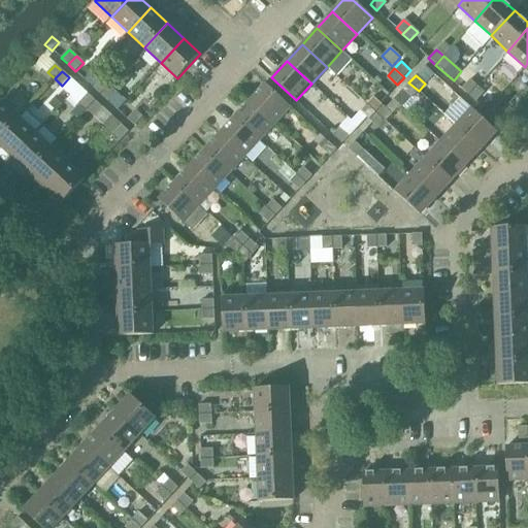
[(101,94),(108,87),(102,79),(95,88),(101,94)]
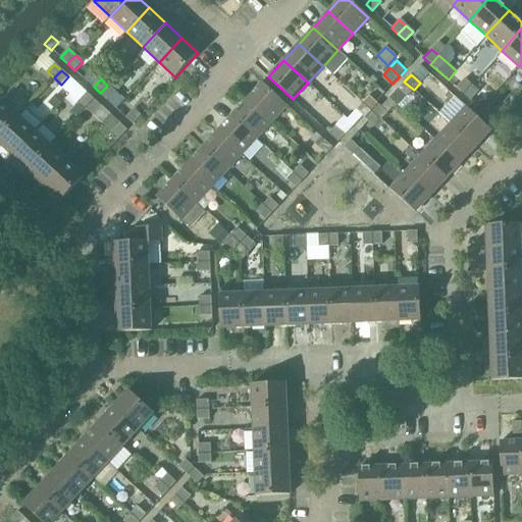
[(463,94),(471,86),(464,79),(456,88),(463,94)]
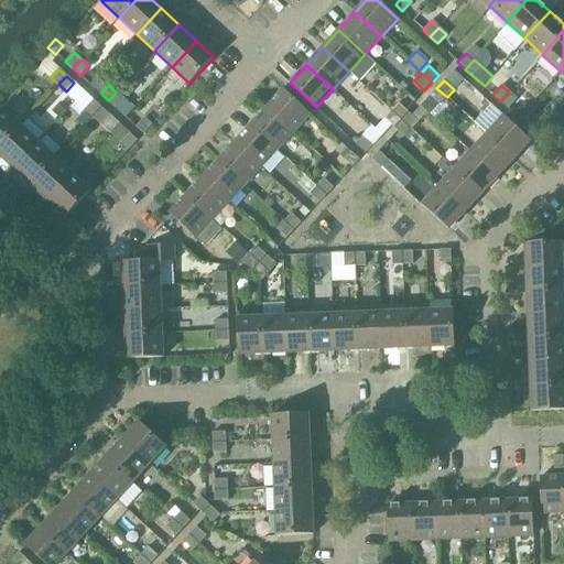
[(430,96),(440,105),(447,97),(436,88),(430,96)]
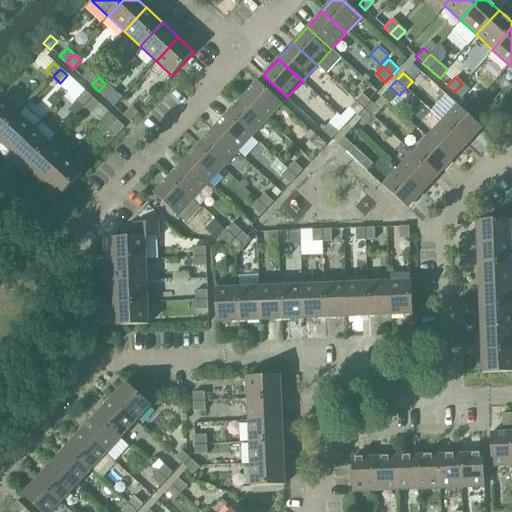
[(242,98),(266,120),(281,104),(257,82),(242,98)]
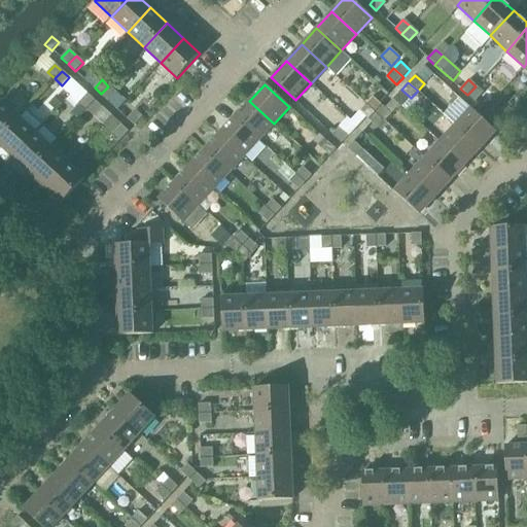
[(108,86),(101,94),(108,101),(115,93),(108,86)]
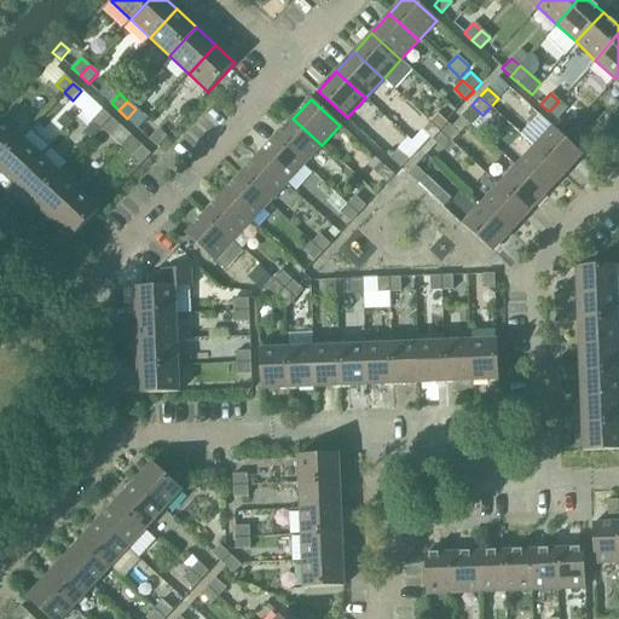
[(549,111),(557,119),(567,109),(559,102),(549,111)]
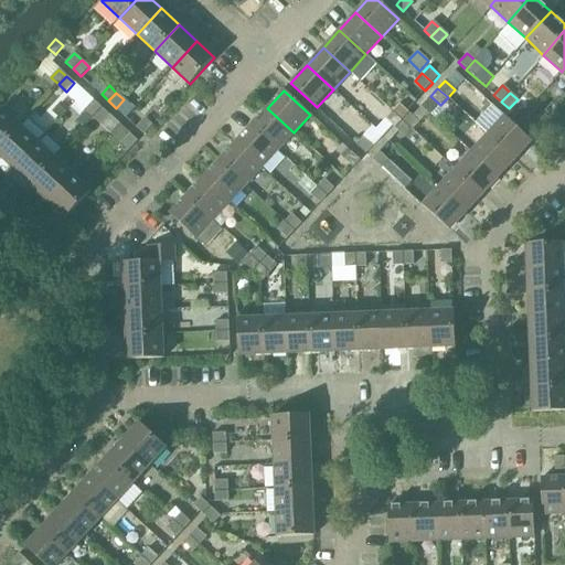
[(93,117),(100,108),(94,102),(86,109),(93,117)]
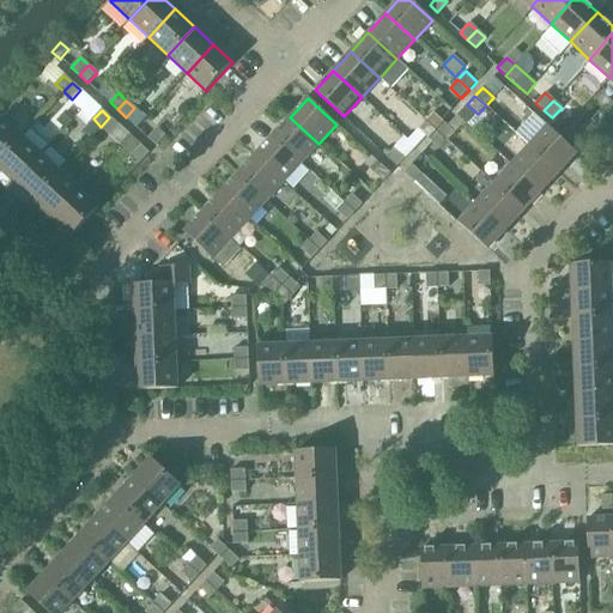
[(66,111),(58,121),(65,128),(74,119),(66,111)]
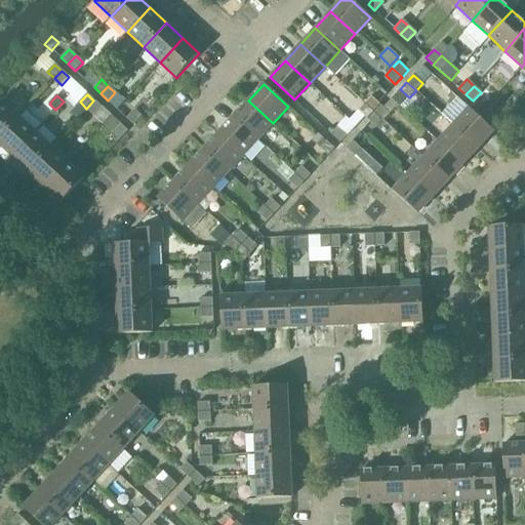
[(370,96),(364,104),(373,112),(379,106),(370,96)]
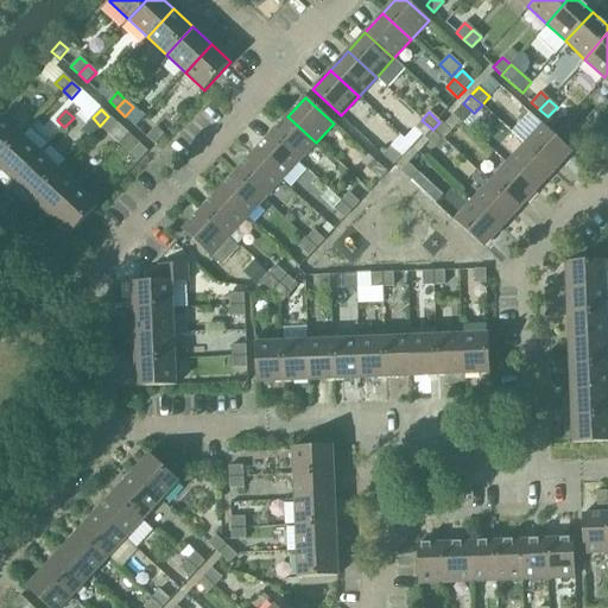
[(108,116),(100,126),(107,133),(116,124),(108,116)]
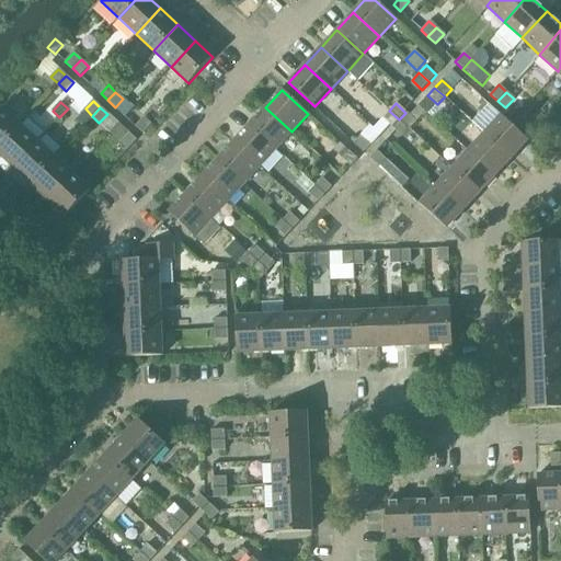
[(292,132),(265,107),(249,125),(275,149),(292,132)]
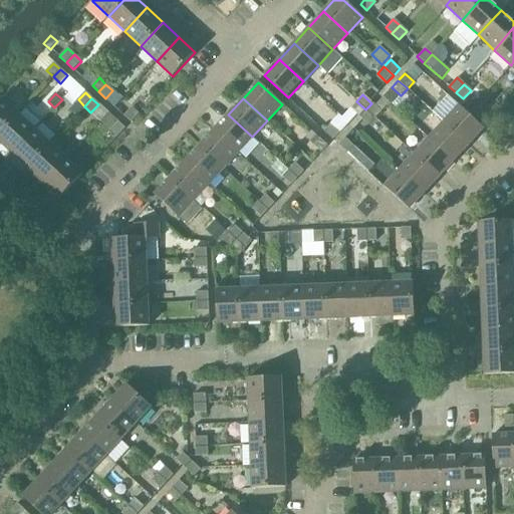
[(2,99),(0,100),(0,134),(18,114),(2,99)]
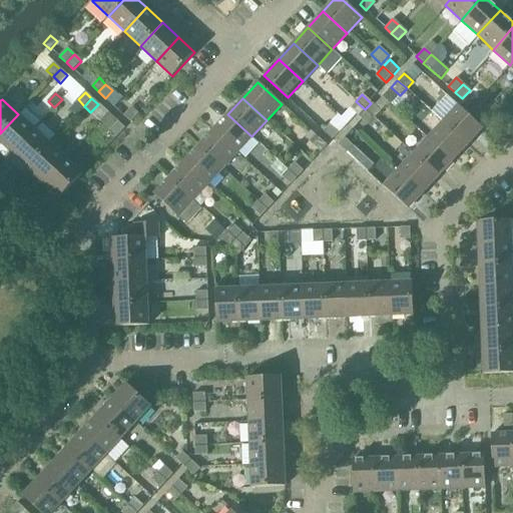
[(356,101),(350,108),(359,116),(365,109),(356,101)]
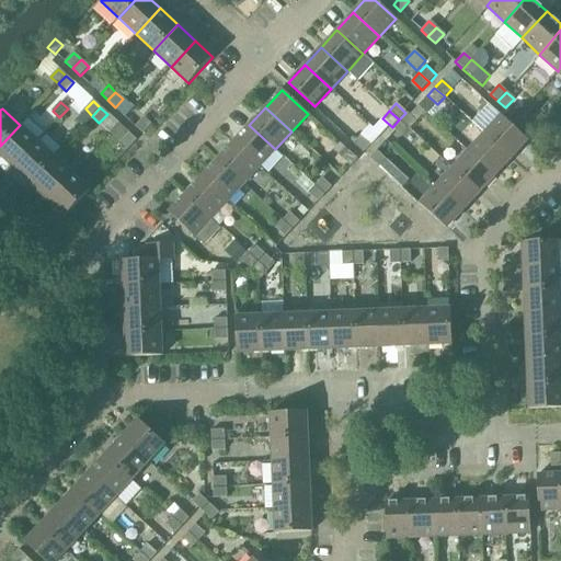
[(399,119),(409,128),(415,122),(405,113),(399,119)]
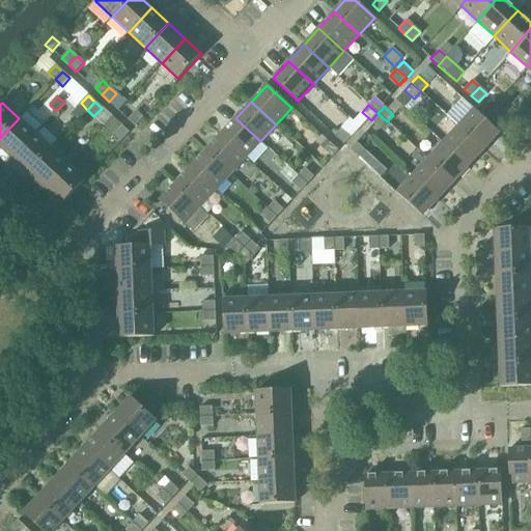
[(458,127),(483,150),(499,133),(475,110),(458,127)]
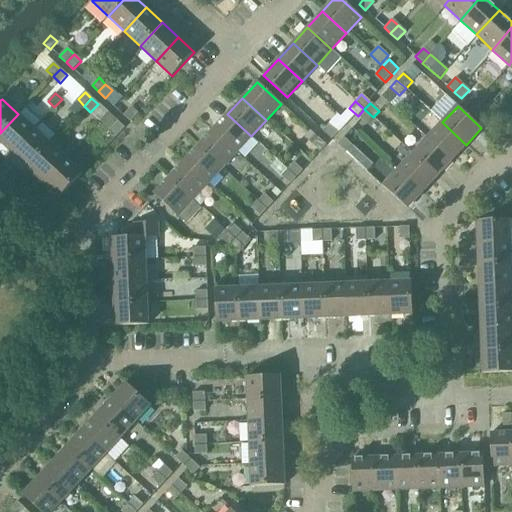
[(124,115),(130,121),(137,113),(130,107),(124,115)]
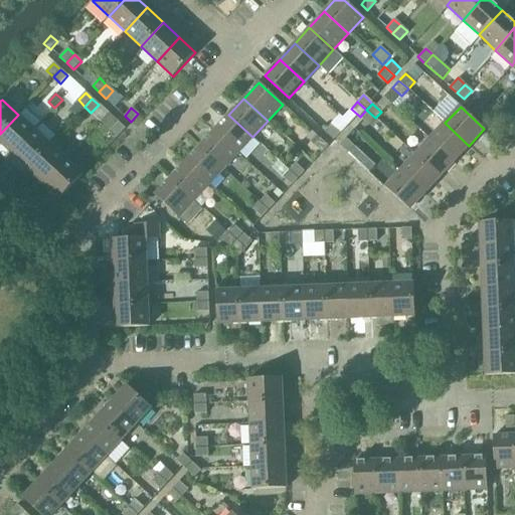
[(483,117),(490,123),(498,115),(491,108),(483,117)]
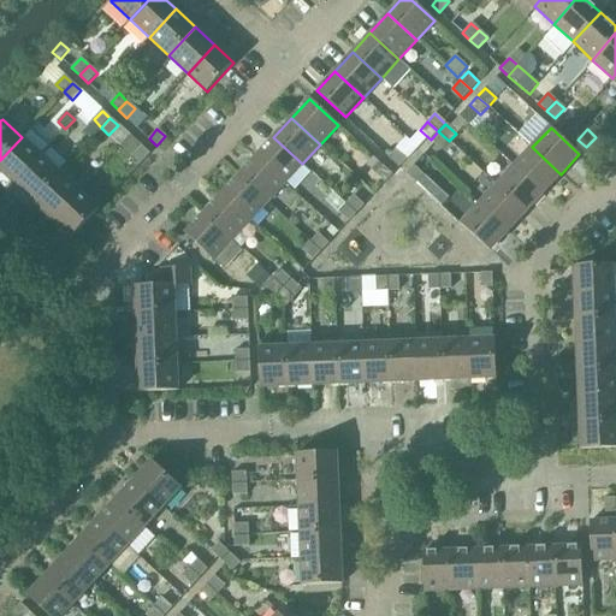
[(431,140),(440,149),(449,141),(438,131),(431,140)]
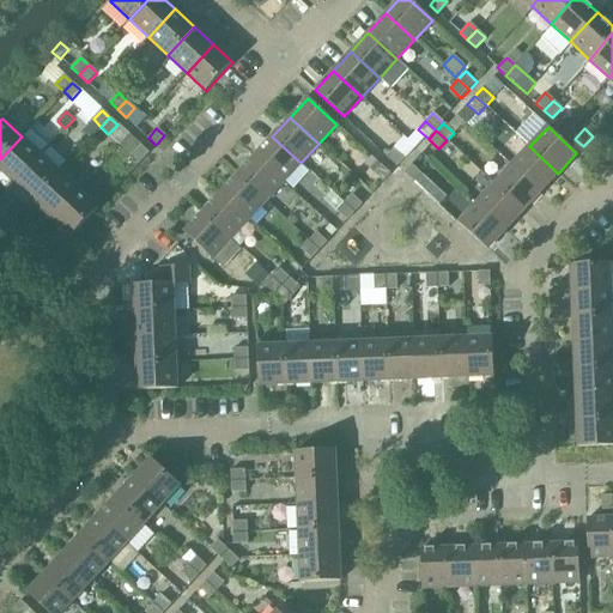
[(22,137),(0,159),(0,169),(14,182),(41,153),(22,137)]
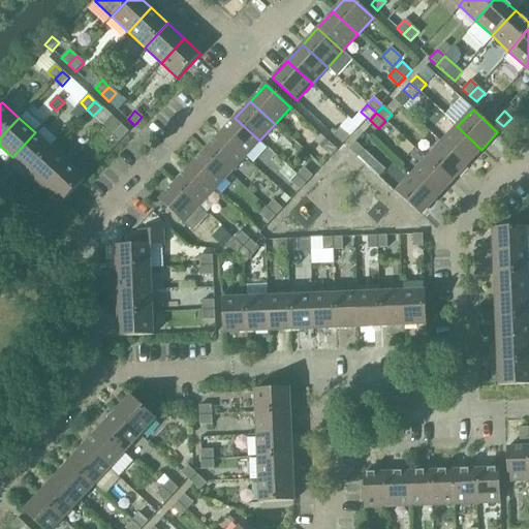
[(259,141),(235,118),(220,134),(244,157),(259,141)]
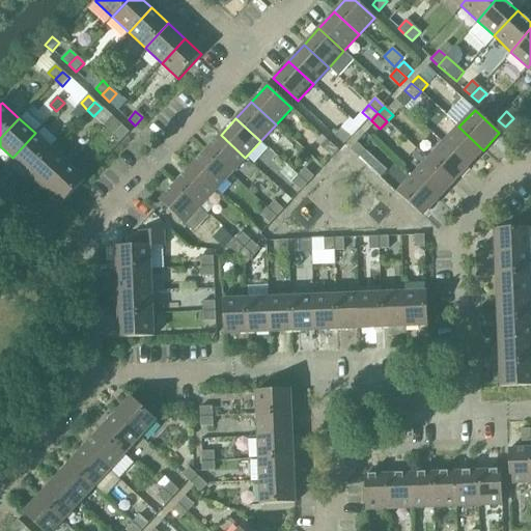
[(483,150),(458,127),(444,143),(469,166),(483,150)]
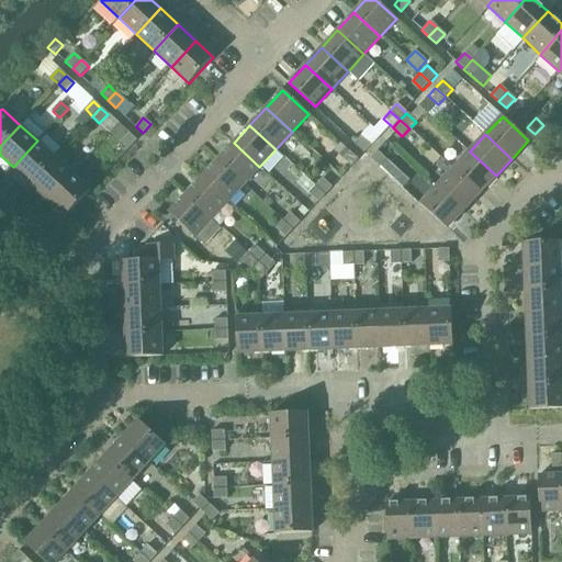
[(121,143),(127,148),(135,141),(128,135),(121,143)]
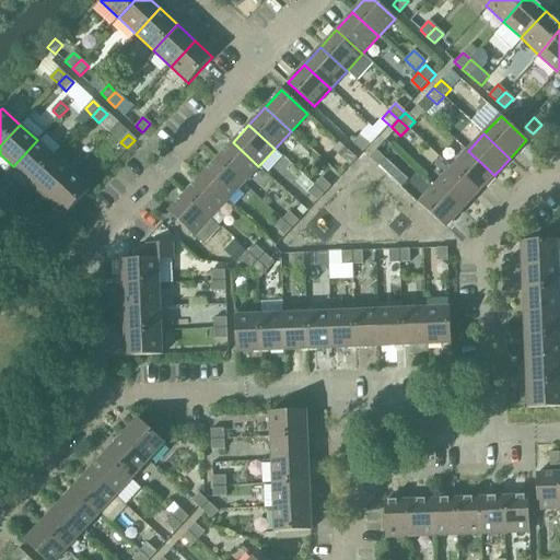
[(362,152),(369,146),(359,137),(353,144),(362,152)]
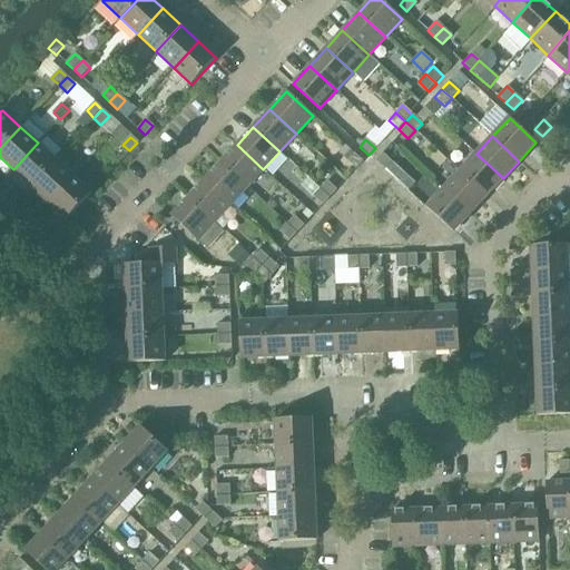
[(38,143),(13,169),(30,186),(56,159),(38,143)]
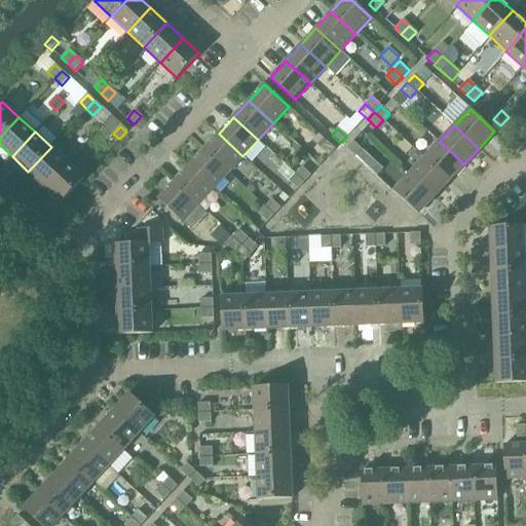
[(242,156),(219,134),(203,150),(228,172),(242,156)]
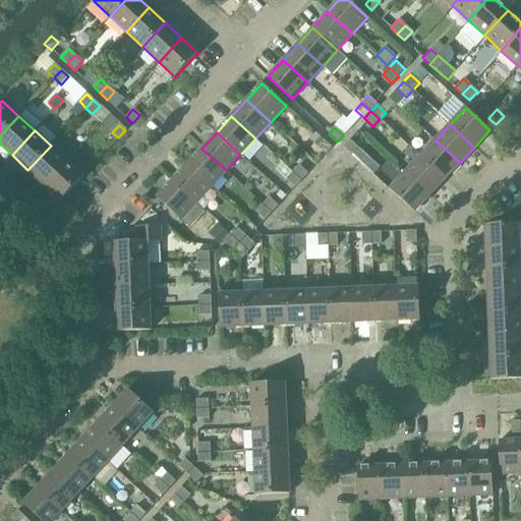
[(316,146),(325,154),(331,148),(323,139),(316,146)]
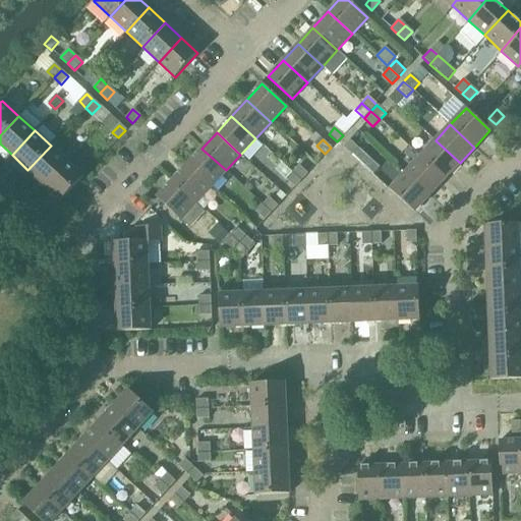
[(460,163),(436,140),(420,157),(445,179),(460,163)]
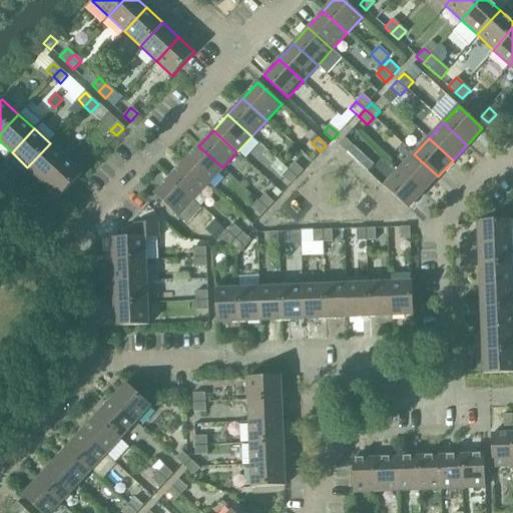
[(339,144),(347,152),(352,147),(344,139),(339,144)]
